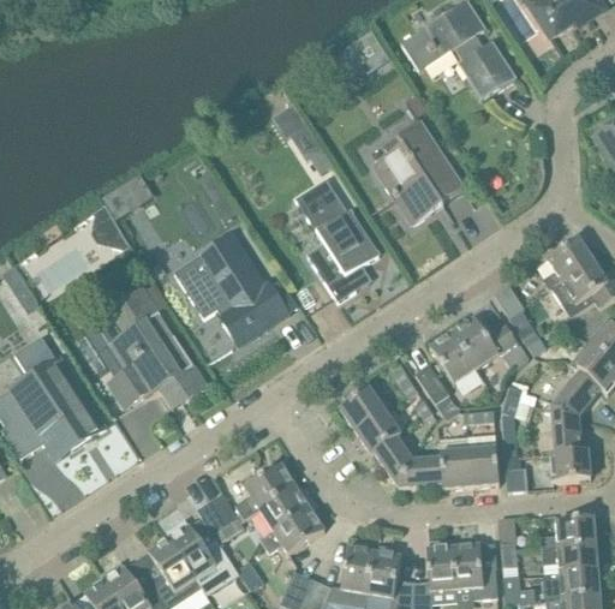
[(467,0),(421,31),(401,43),(419,71),(455,48),(463,60),(458,64),(482,100),(517,77),(493,41),(484,47),(476,34),(487,28),(470,0),(467,0)]
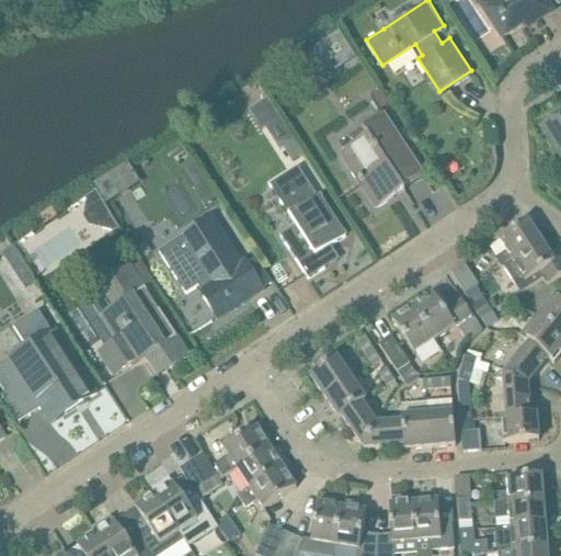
[(499,0),(485,9),(502,34),(525,20),(528,23),(552,8),(547,0),(499,0)]
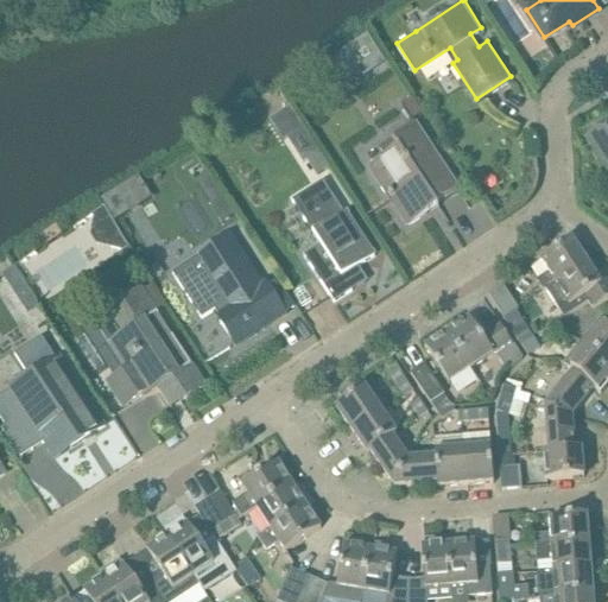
[(366,30),(344,43),(363,71),(384,57),(366,30)]
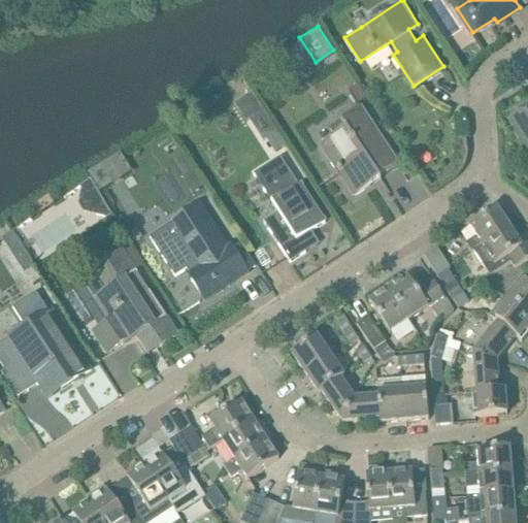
[(248,116),(262,106),(251,90),(233,100),(244,118),(248,116)]
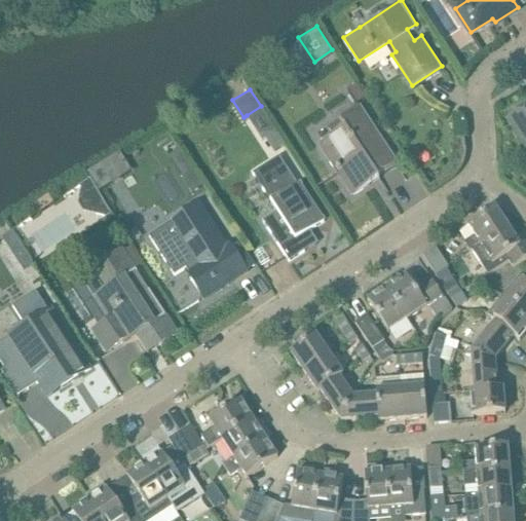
[(376,172),(377,174),(396,160),(360,104),(341,116),(345,123),(321,139),(329,151),(333,149),(341,161),(336,163),(353,191),(370,181),(368,177),(376,172)]
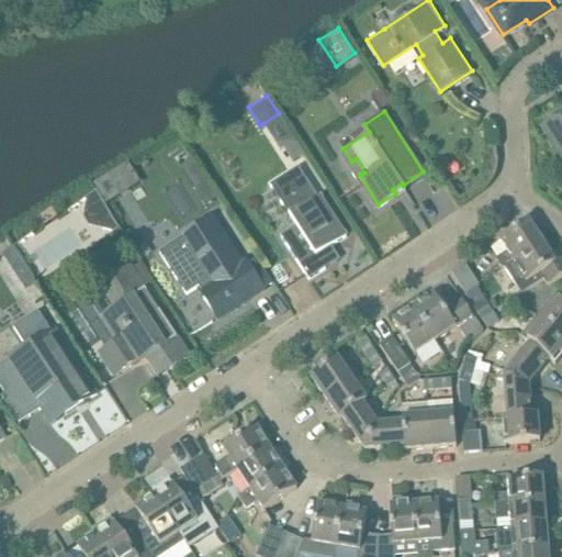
[(561,152),(561,111),(543,124),(561,152)]
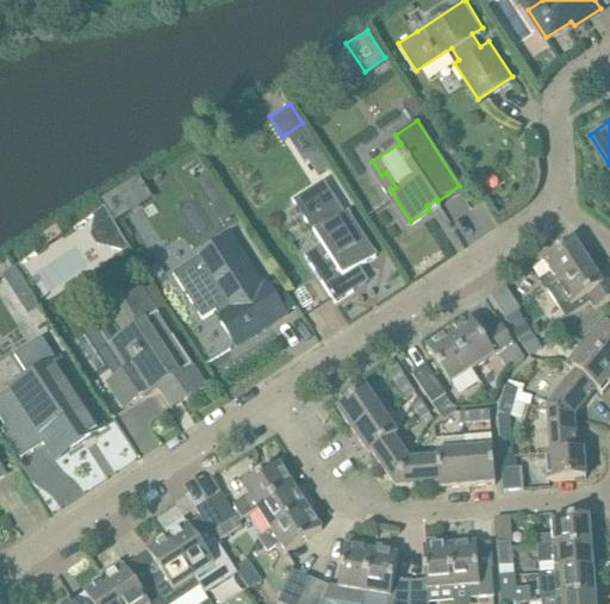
[(317,173),(329,166),(319,149),(306,157),(317,173)]
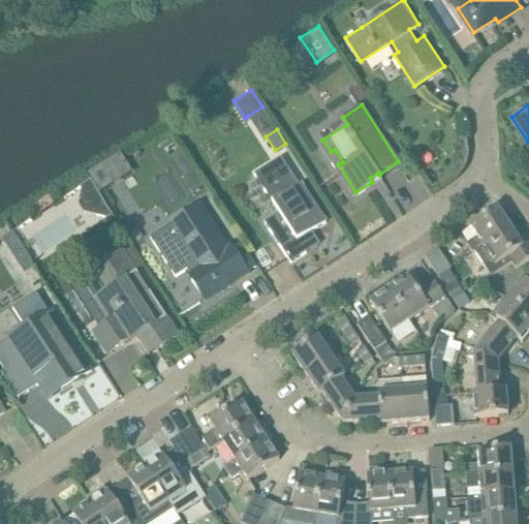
[(181,147),(169,154),(181,172),(192,165),(181,147)]
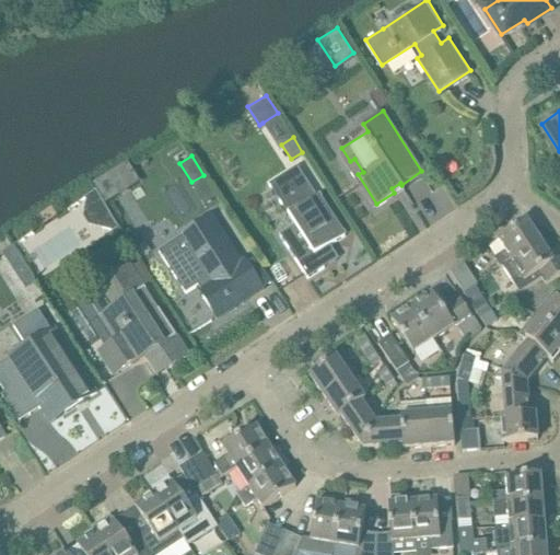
[(124,160),(94,178),(106,198),(136,178),(124,160)]
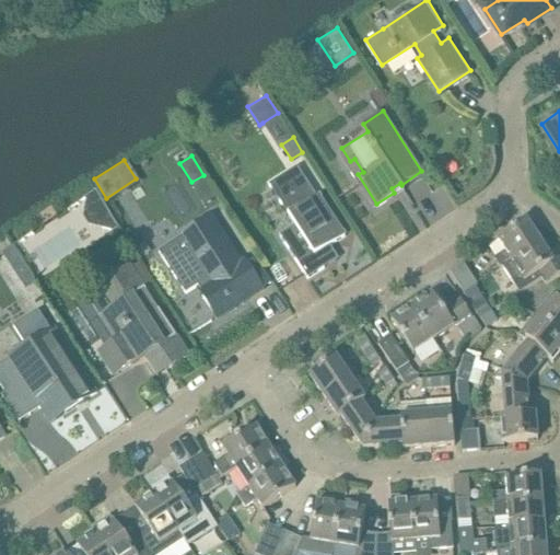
[(298,163),(269,181),(295,221),(280,231),(307,275),(324,264),(313,247),(326,239),(328,242),(329,241),(345,232),(318,191),(316,192),(298,163)]
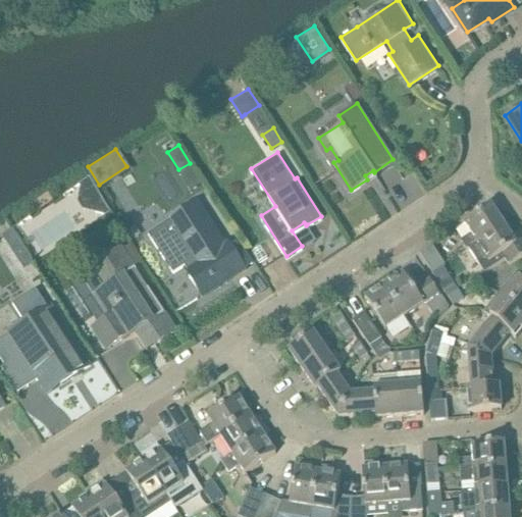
[(89,175),(80,182),(81,184),(80,188),(92,189),(97,197),(95,208),(105,210),(109,207),(89,175)]
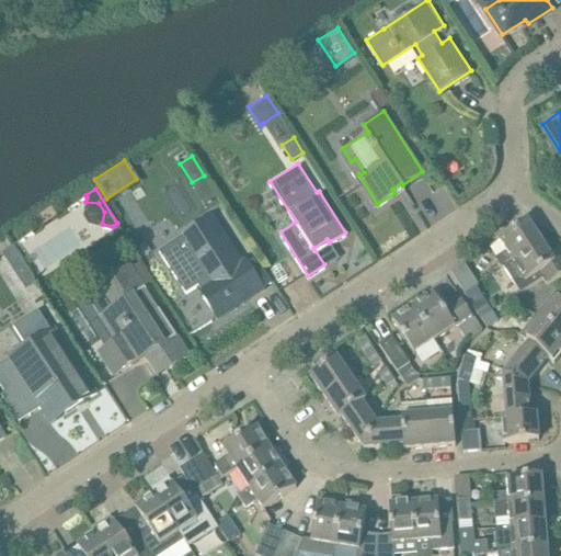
[(216,311),(231,301),(233,304),(262,285),(244,258),(241,260),(210,213),(180,233),(181,234),(159,249),(186,291),(198,282),(201,286),(199,287),(217,315),(218,314),(216,311)]
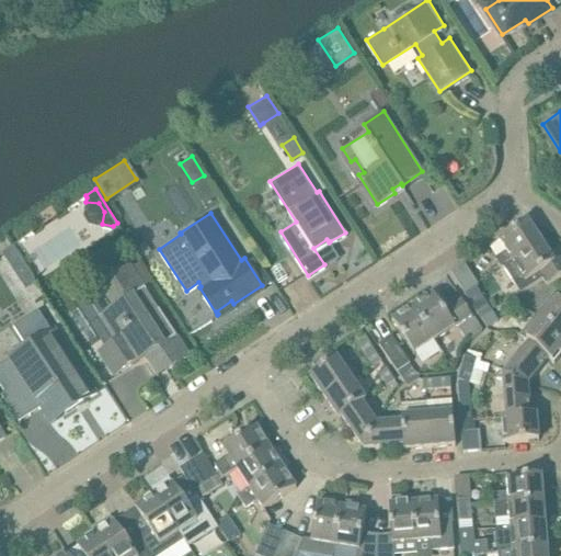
[(527,217),(499,236),(506,248),(495,254),(501,264),(503,262),(541,238),(527,217)]
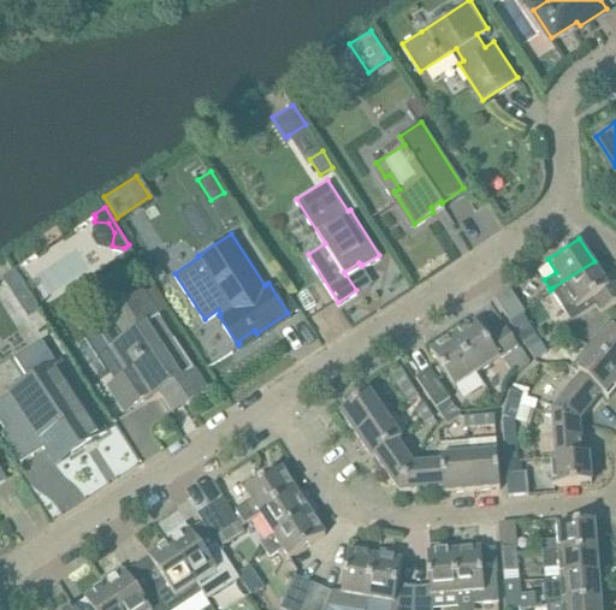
[(570,318),(597,301),(600,307),(615,296),(615,277),(608,283),(594,261),(552,288),(570,318)]
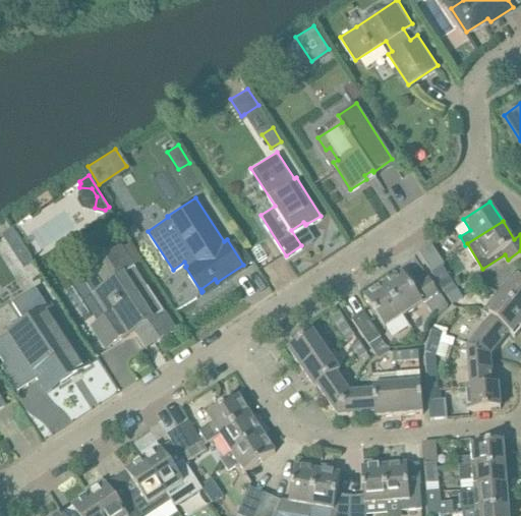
[(3,233),(22,263),(32,256),(12,227),(3,233)]
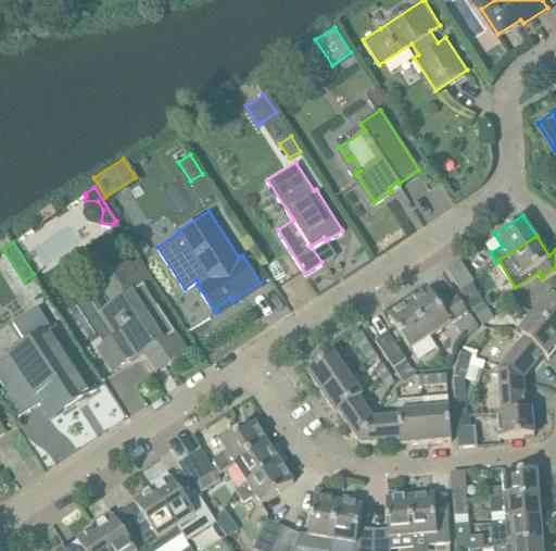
[(460,287),(462,286),(474,278),(459,257),(446,265),(460,287)]
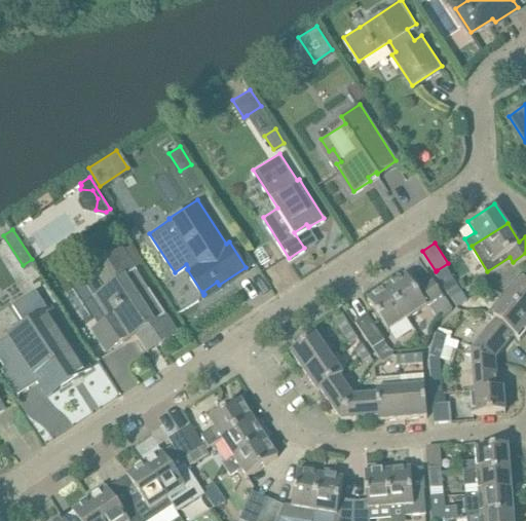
[(136,266),(122,246),(92,265),(106,286),(94,295),(108,318),(91,328),(99,338),(103,335),(110,345),(121,338),(123,340),(144,327),(155,344),(178,330),(165,312),(136,267),(136,266)]
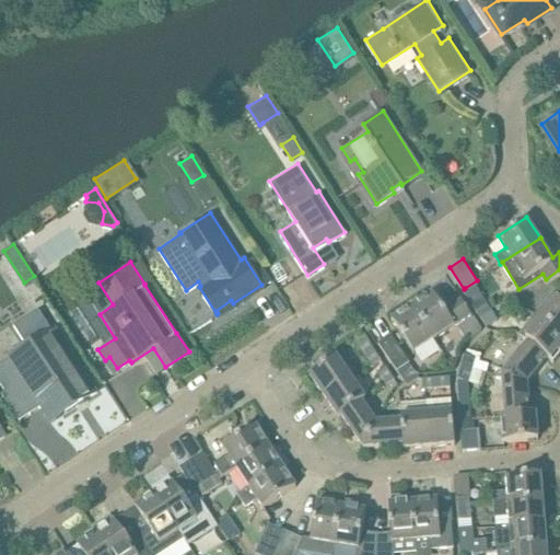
[(480,313),(491,307),(477,280),(465,288),(480,313)]
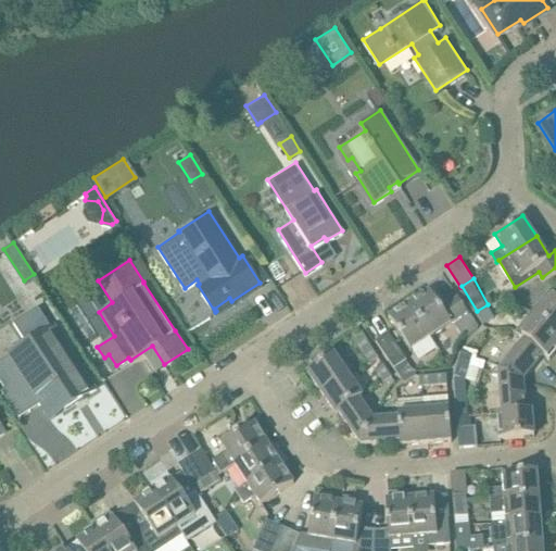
[(429,287),(409,300),(430,334),(453,318),(467,309),(458,295),(441,305),(429,287)]
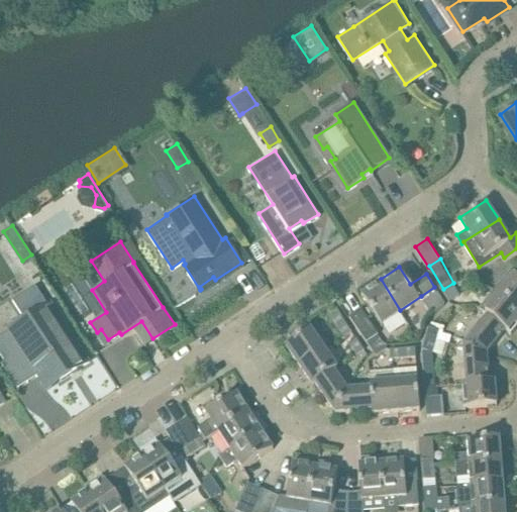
[(516,274),(510,269),(495,287),(516,305),(516,274)]
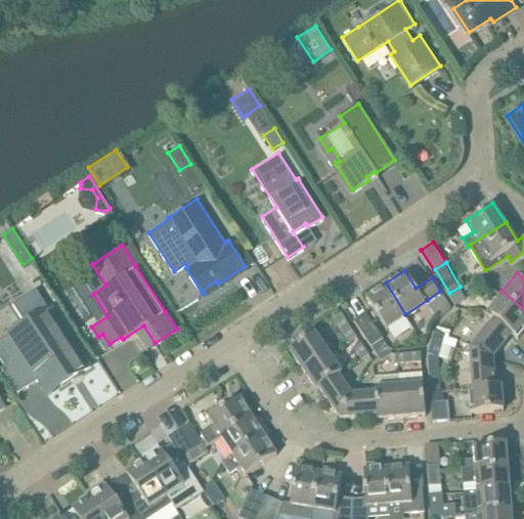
[(405,314),(386,283),(366,295),(387,327),(405,314)]
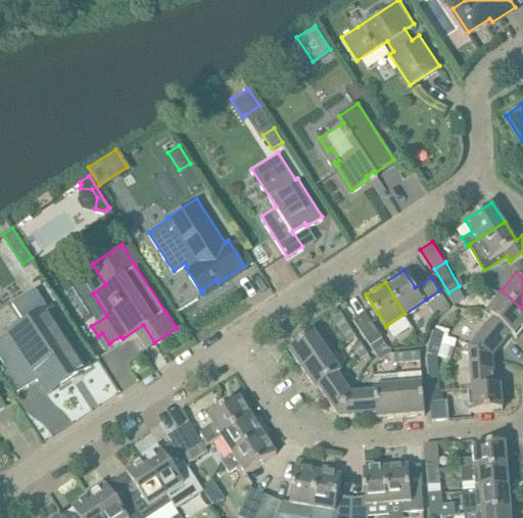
[(25,321),(0,336),(0,356),(4,363),(1,365),(17,390),(39,377),(45,387),(59,378),(61,382),(90,363),(56,311),(53,313),(36,286),(12,301),(25,321)]
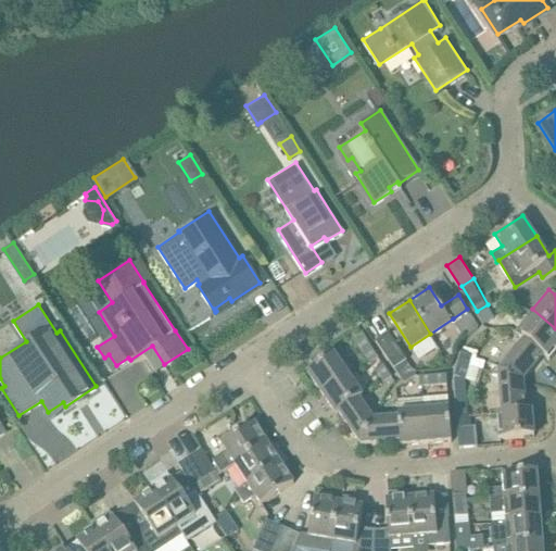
[(494,313),(488,304),(477,311),(483,321),(494,313)]
